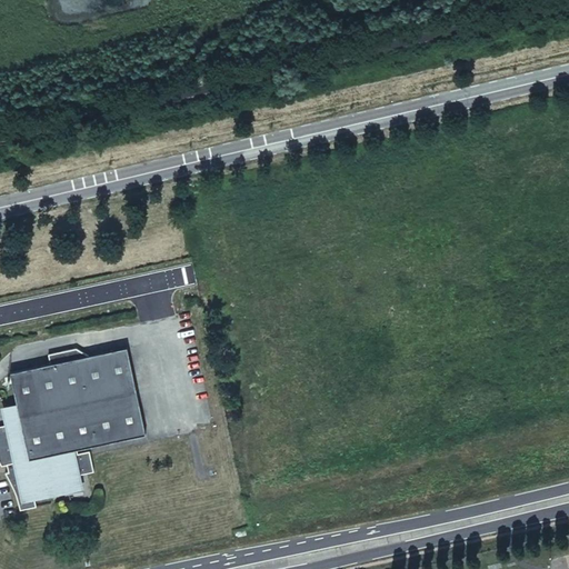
[(87,356),(49,363),(9,372),(15,402),(19,423),(27,460),(73,450),(143,435),(126,347),(103,352),(95,361),(87,356)]
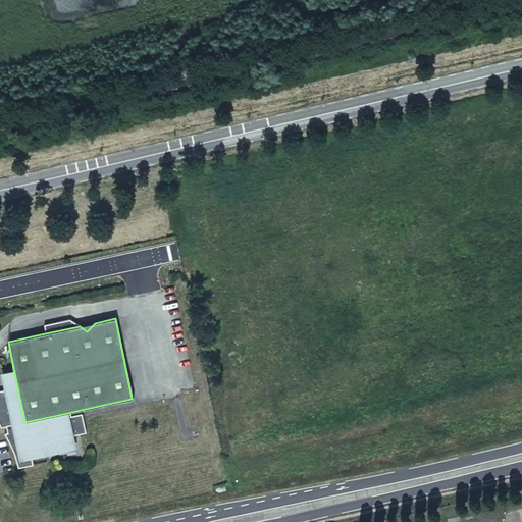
[(80,326),(69,319),(43,325),(45,333),(80,326)]
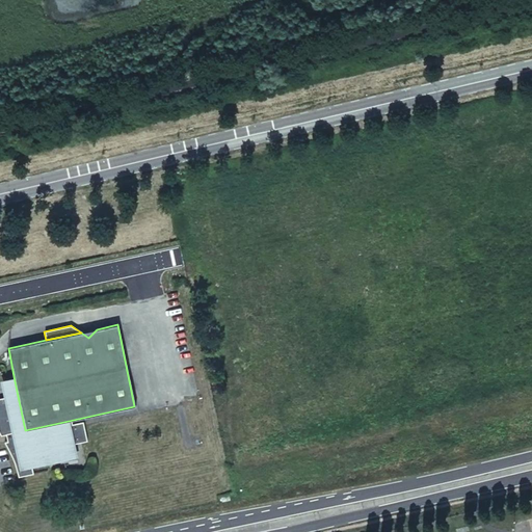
[(97,329),(81,333),(88,338),(97,329)]
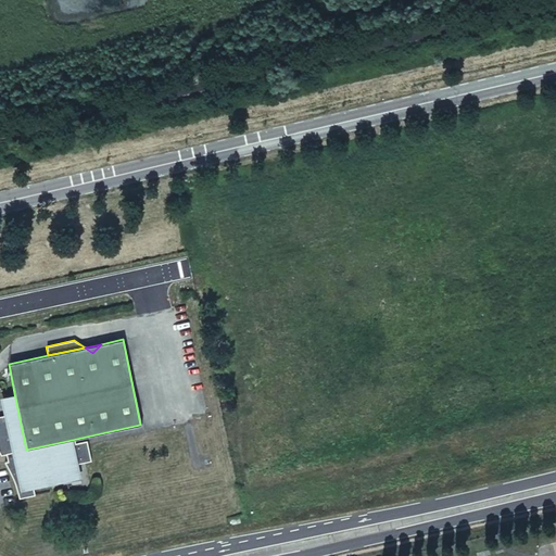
[(0,396),(4,416),(19,414),(14,393),(0,396)]
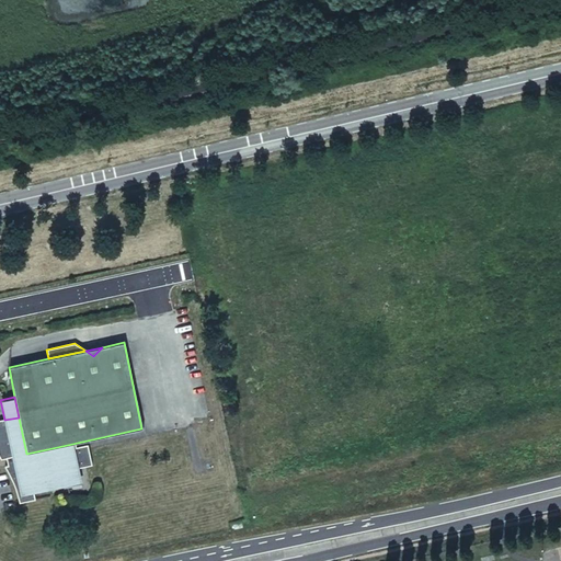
[(26,454),(19,418),(4,420),(20,495),(33,492),(30,479),(46,476),(47,485),(79,478),(77,467),(73,447),(72,444),(26,454)]
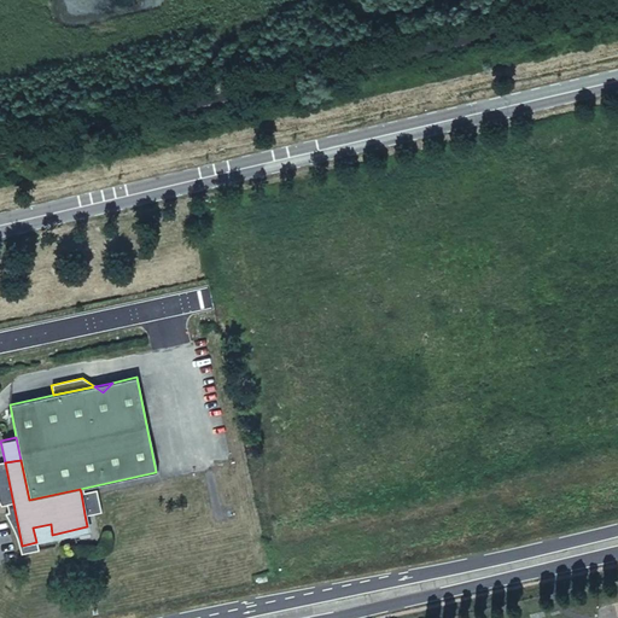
[(19,546),(22,546),(5,462),(0,464),(0,506),(6,505),(6,513),(4,516),(19,546)]
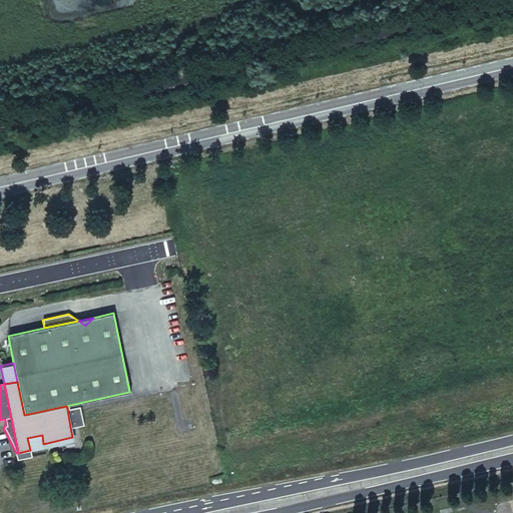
[(79,407),(67,409),(70,427),(82,425),(79,407)]
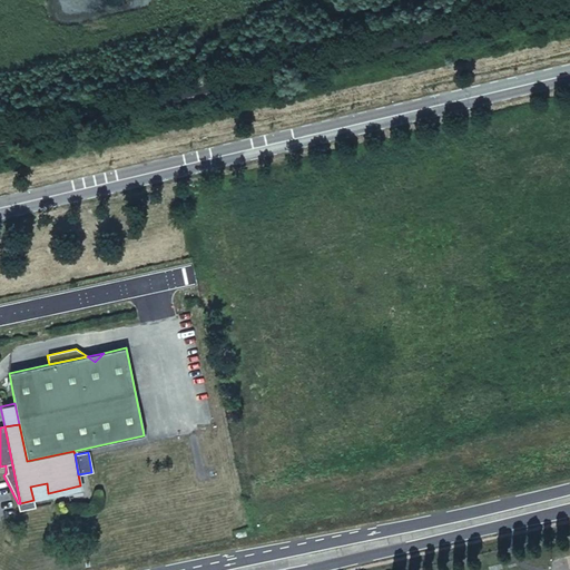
[(81,490),(80,485),(48,493),(47,483),(30,487),(33,500),(81,490)]
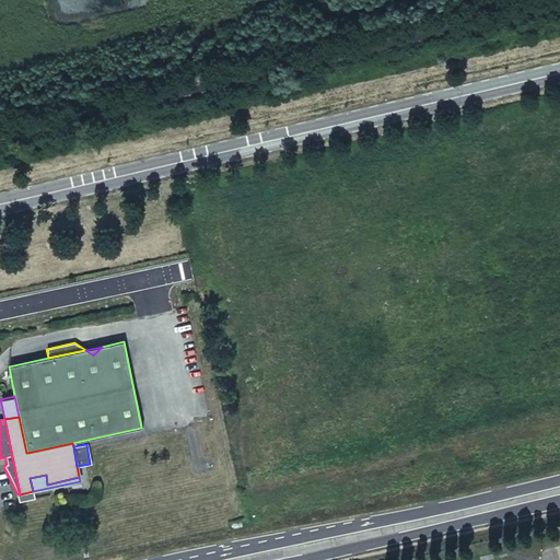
[(34,498),(33,491),(20,494),(18,494),(15,494),(18,502),(34,498)]
